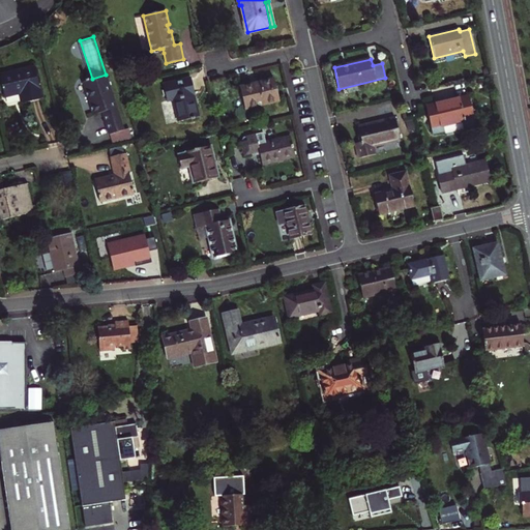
[(34,66),(0,75),(0,78),(4,97),(21,93),(23,102),(42,98),(34,66)]
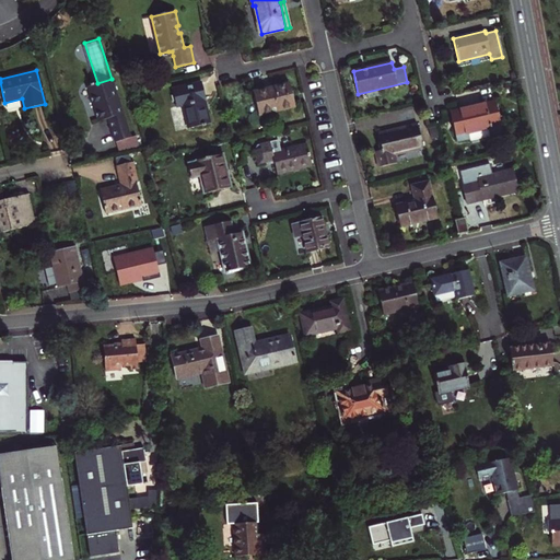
[(116,142),(130,138),(112,79),(97,83),(88,86),(98,121),(108,118),(111,118),(112,124),(111,125),(116,142)]
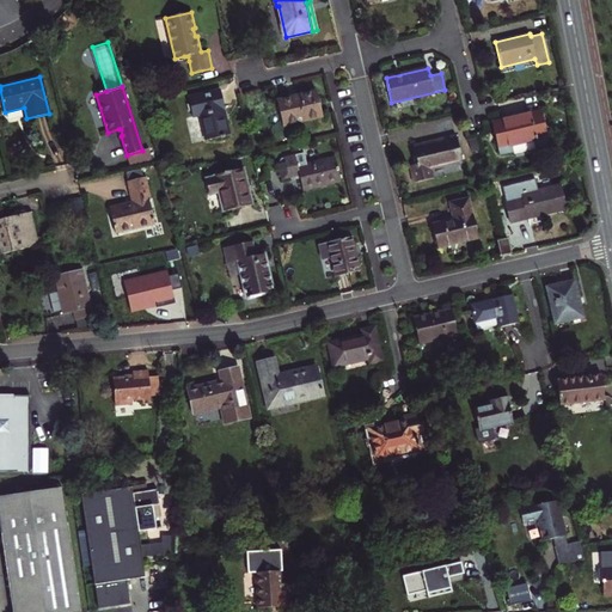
[(201,114),(207,140),(224,136),(218,110),(225,109),(220,90),(188,98),(193,116),(201,114)]
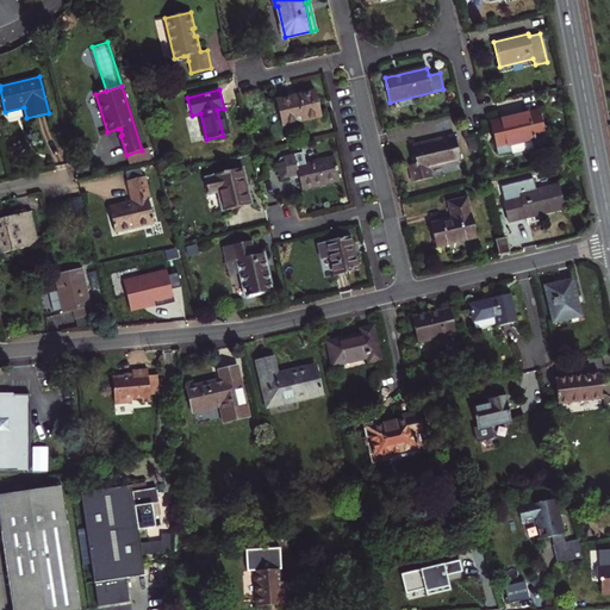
[(316,92),(277,100),(282,125),(322,116),(316,92)]
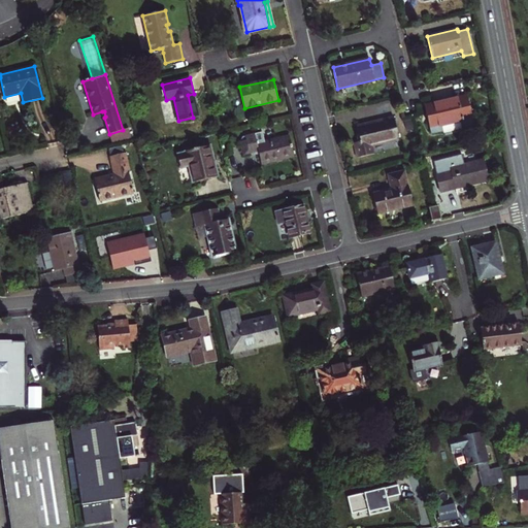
[(467,96),(425,105),(431,133),(442,131),(441,126),(461,121),(462,126),(473,123),(467,96)]
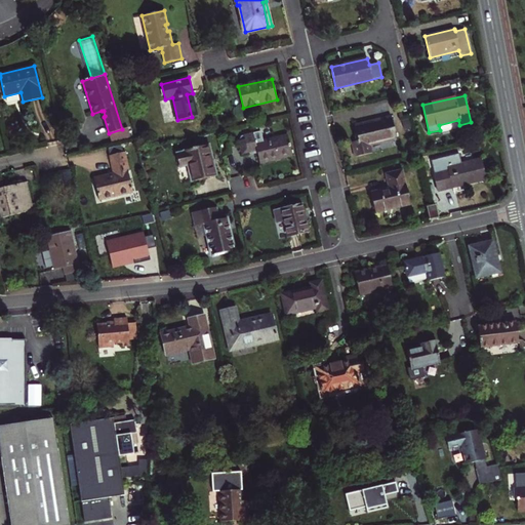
[(364,124),(364,122),(354,124),(358,140),(353,142),(356,157),(371,153),(369,145),(396,138),(391,116),(376,119),(377,121),(364,124)]
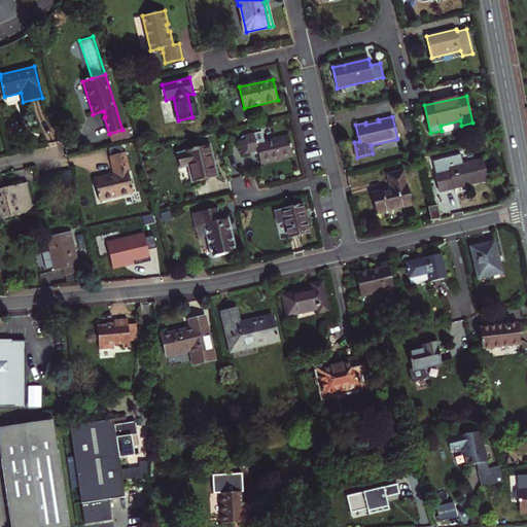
[(123,130),(109,134),(112,144),(132,138),(129,128),(123,130)]
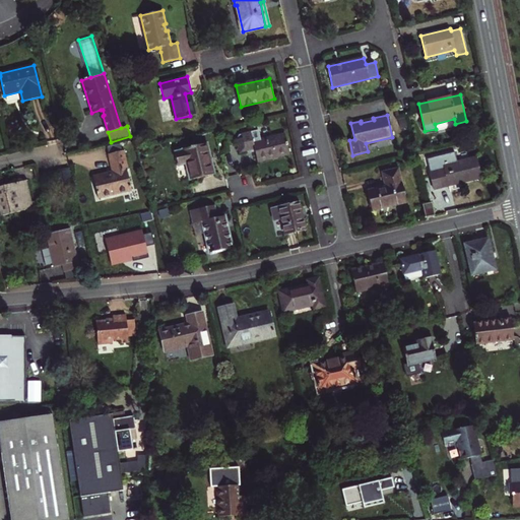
[(254,148),(255,150),(257,161),(289,153),(284,133),(261,138),(259,129),(242,133),(238,134),(236,138),(239,152),(247,150),(254,148)]
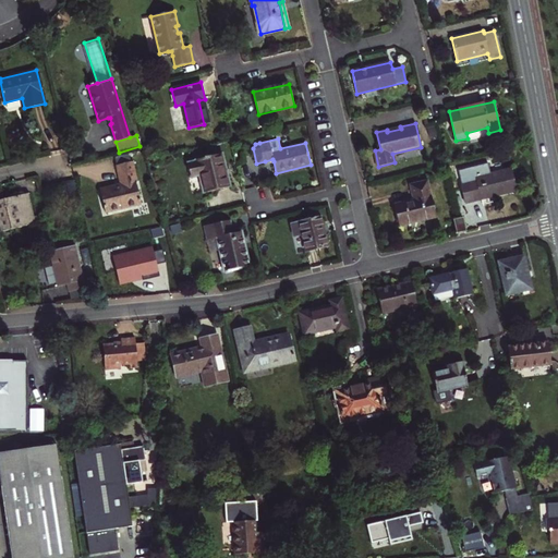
[(230,186),(222,154),(196,160),(196,161),(187,164),(191,177),(199,174),(204,193),(230,186)]
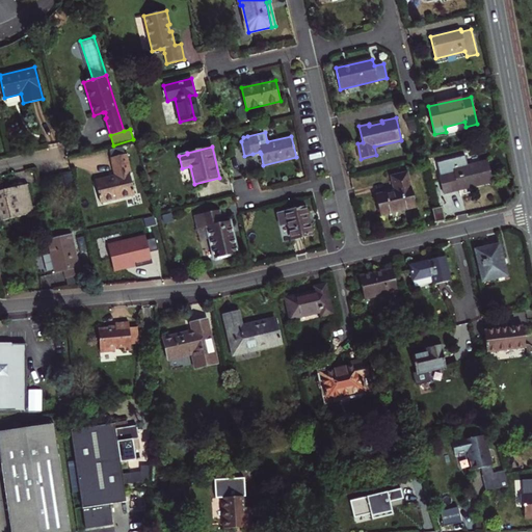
[(95,181),(101,203),(134,194),(129,171),(131,171),(126,154),(111,158),(115,176),(95,181)]
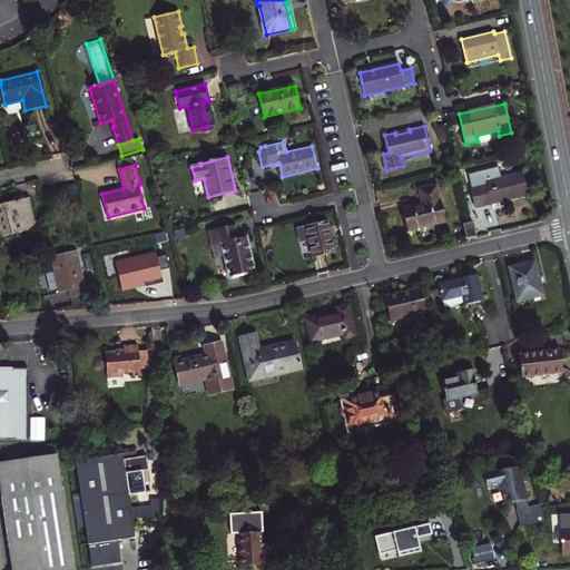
[(507,198),(507,199),(527,195),(521,173),(487,180),(488,184),(471,188),(475,208),(493,204),(493,202),(507,198)]
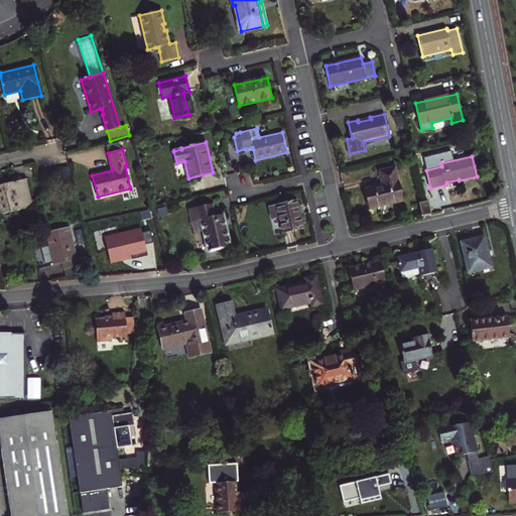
[(368,206),(369,209),(403,201),(399,181),(398,181),(395,167),(380,171),(383,185),(364,189),(367,200),(366,200),(367,206),(368,206)]
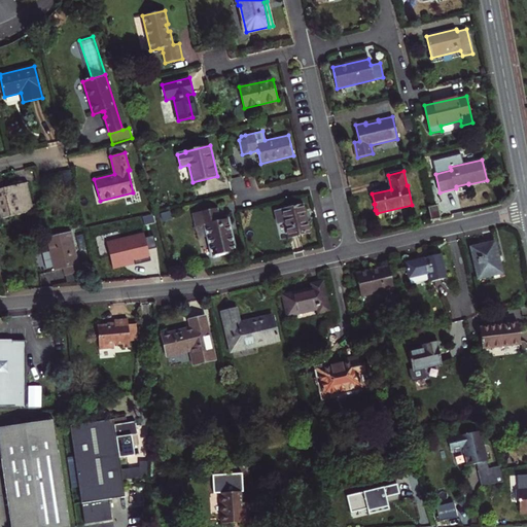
[(0,188),(0,213),(1,218),(33,211),(27,182),(0,188)]
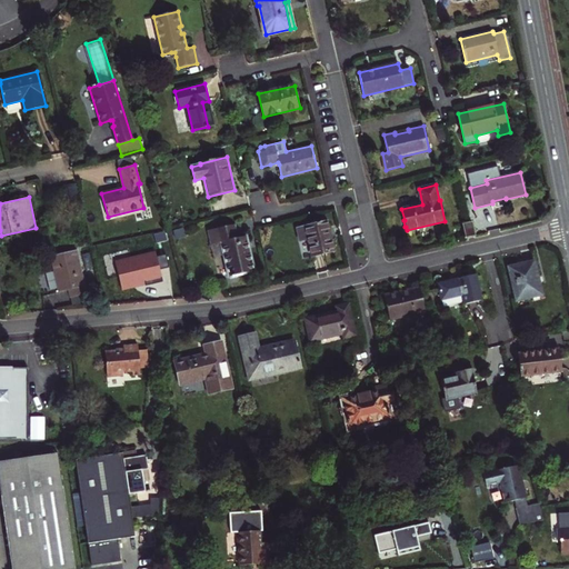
[(156,222),(158,231),(165,229),(163,221),(156,222)]
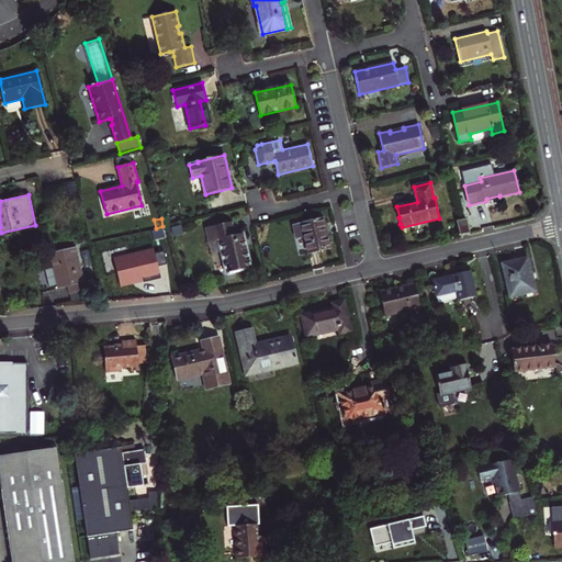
[(329,248),(323,218),(293,226),(296,238),(304,236),(308,254),(329,248)]
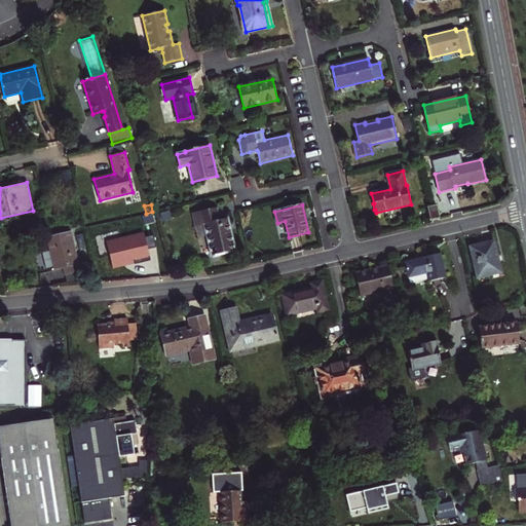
[(427,208),(430,221),(440,219),(437,205),(427,208)]
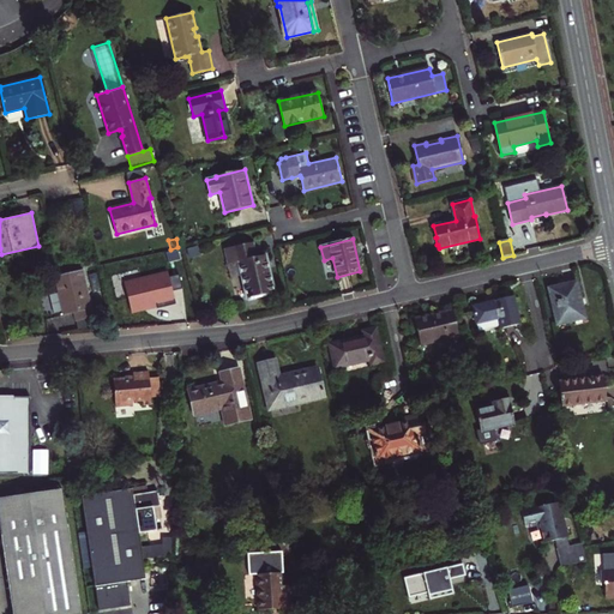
[(253,242),(226,248),(228,264),(239,262),(247,299),(275,293),(266,254),(256,257),(253,242)]
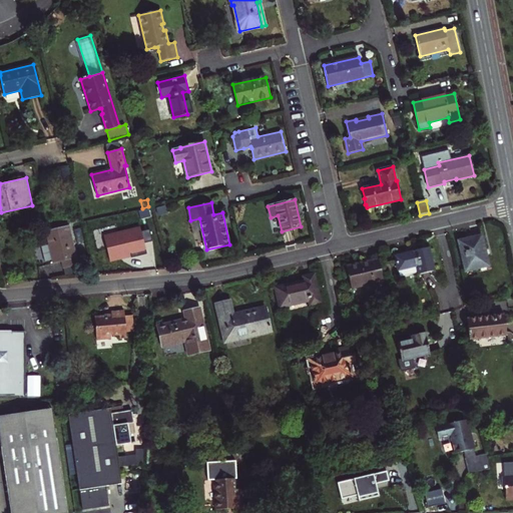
[(53,264),(62,262),(66,261),(68,268),(81,265),(79,257),(76,258),(69,225),(45,231),(48,244),(52,261),(53,264)]
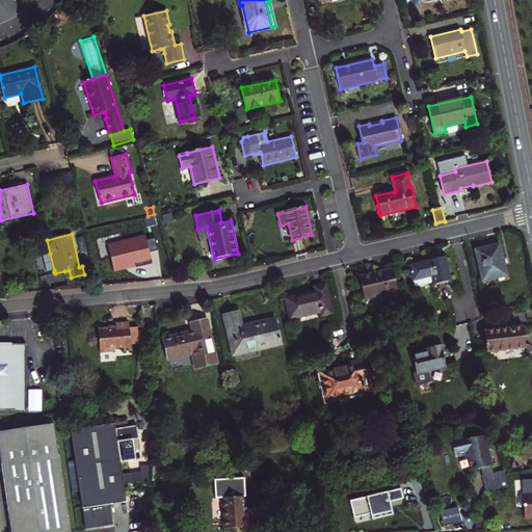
[(152,263),(145,235),(108,243),(115,271),(152,263)]
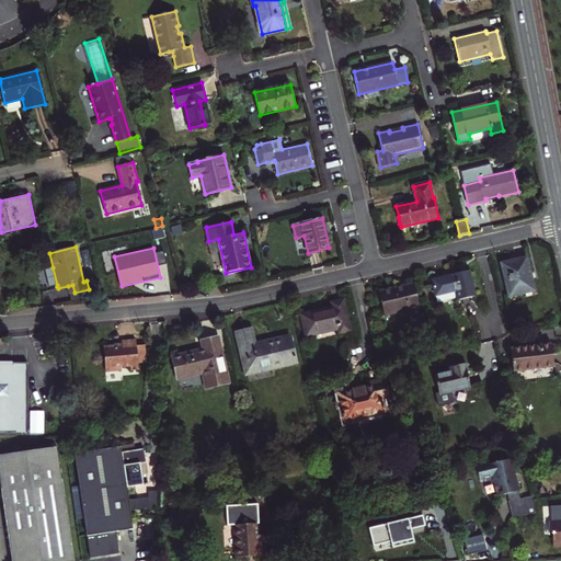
[(535,290),(527,258),(501,263),(510,297),(535,290)]
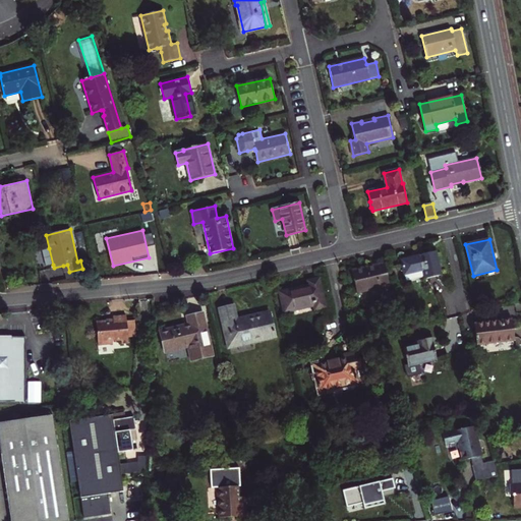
[(53,265),(49,248),(42,250),(46,266),(53,265)]
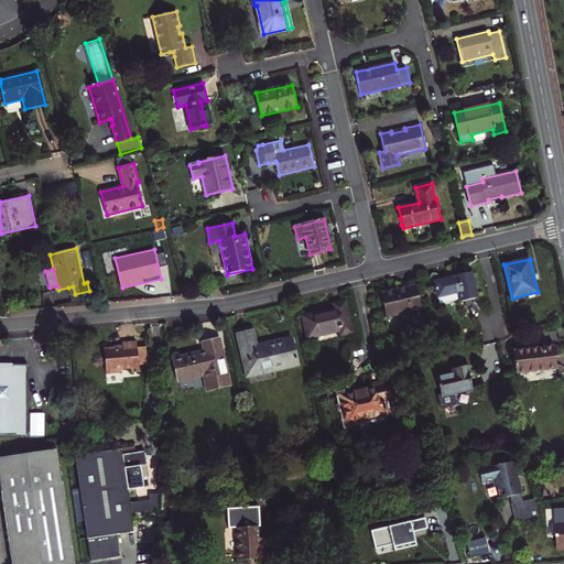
[(478,297),(473,272),(434,281),(437,297),(458,293),(459,302),(478,297)]
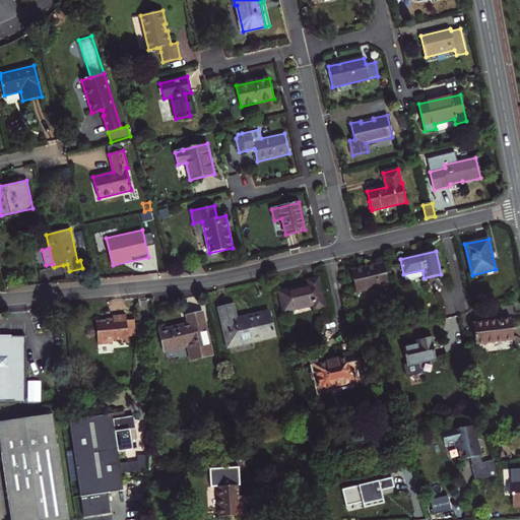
[(384,263),(351,270),(355,291),(388,284),(384,263)]
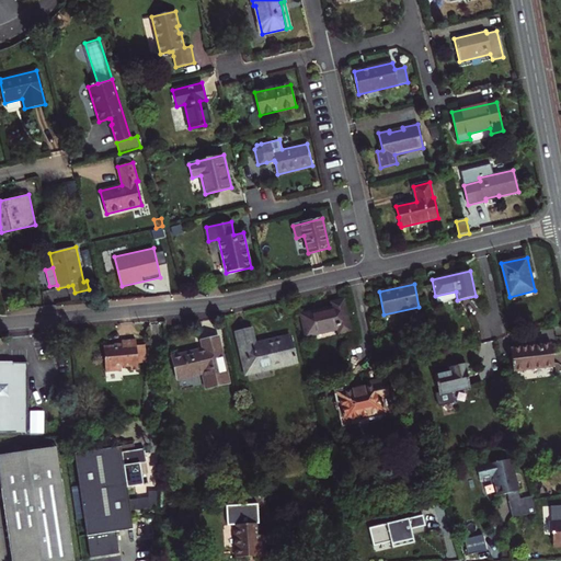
[(333,307),(301,315),(306,336),(338,329),(339,333),(350,331),(343,300),(332,304),(333,307)]
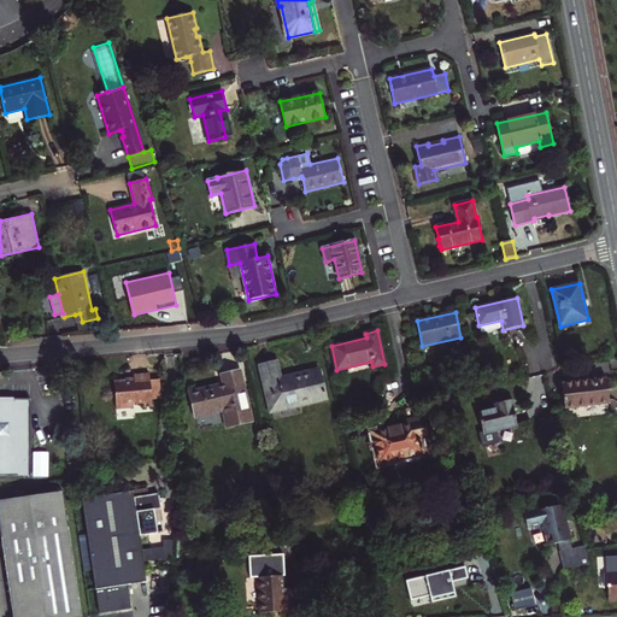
[(166,360),(166,375),(178,375),(178,359),(166,360)]
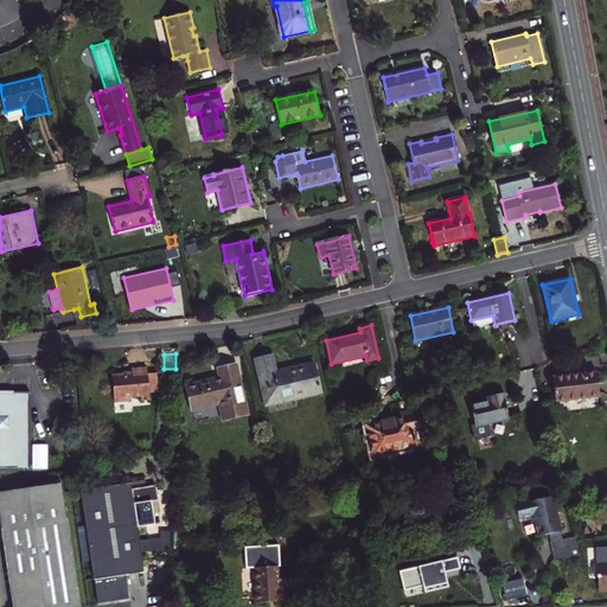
[(255,359),(267,406),(320,393),(314,364),(275,372),(272,356),(255,359)]
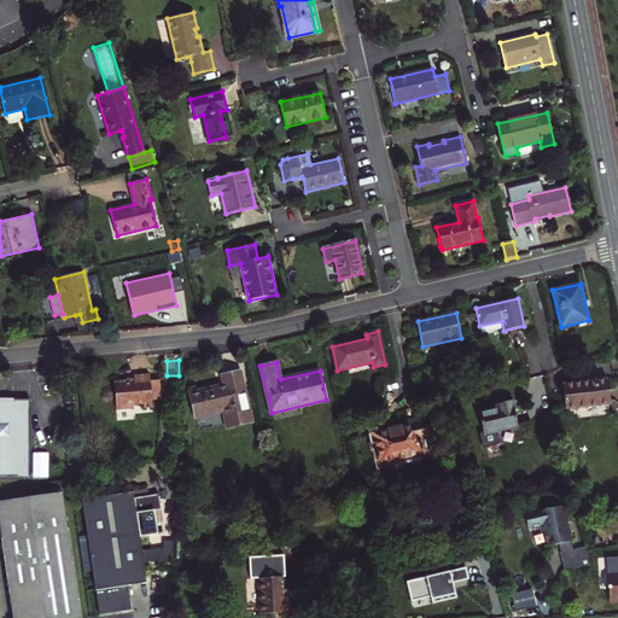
[(228,427),(251,423),(239,371),(223,375),(226,385),(190,394),(196,417),(223,410),(228,427)]
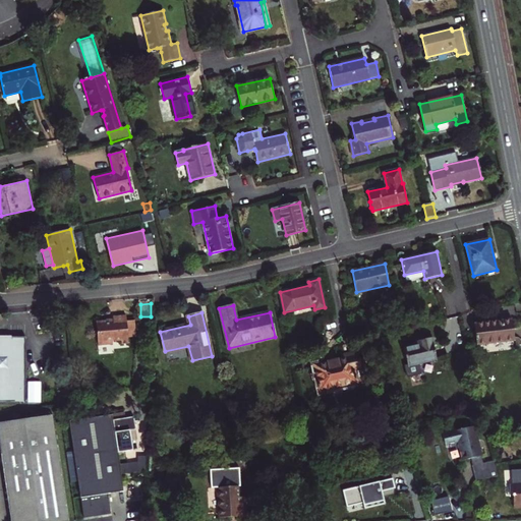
[(128,343),(128,338),(126,321),(126,315),(113,316),(113,321),(96,323),(98,345),(113,344),(113,341),(121,340),(121,344),(128,343)]
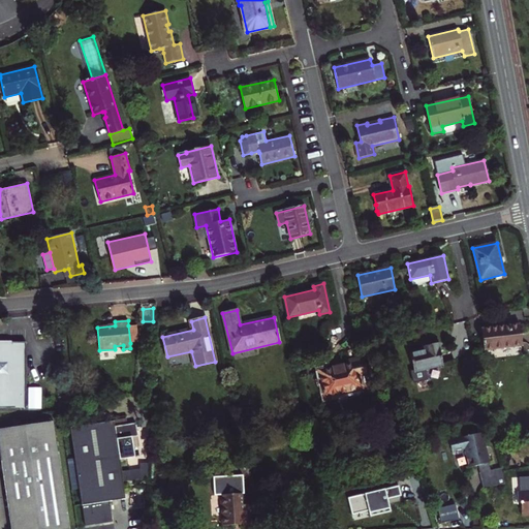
[(484,350),(523,346),(520,324),(481,329),(484,350)]
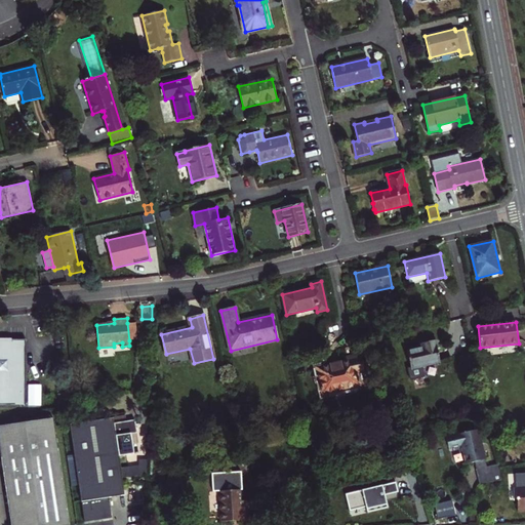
[(127,323),(129,340),(137,339),(135,323),(127,323)]
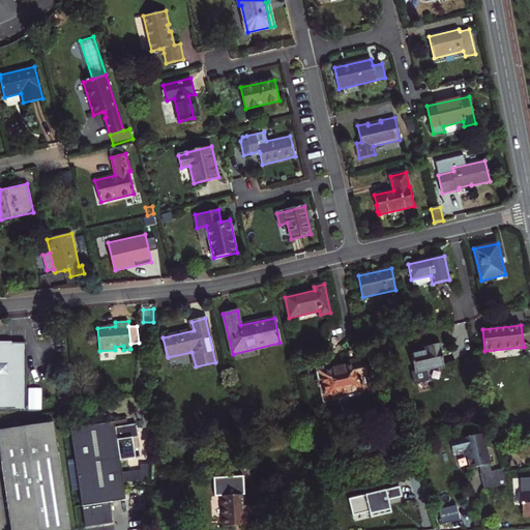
[(0,408),(27,409),(27,343),(11,344),(12,346),(0,346),(0,408)]
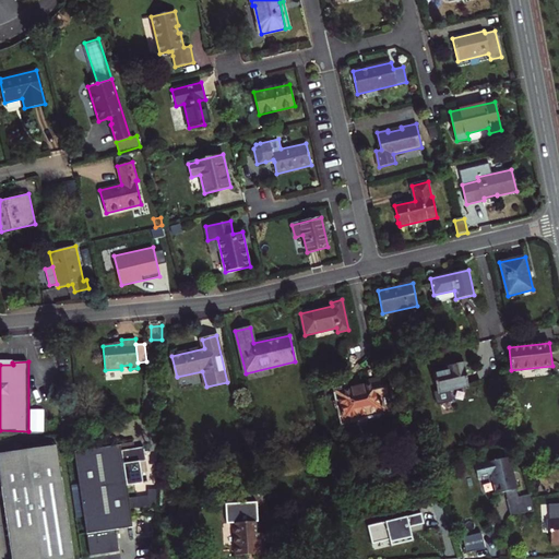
[(463,363),(459,364),(449,366),(450,370),(433,373),(437,391),(436,392),(439,405),(454,401),(451,390),(468,385),(463,363)]
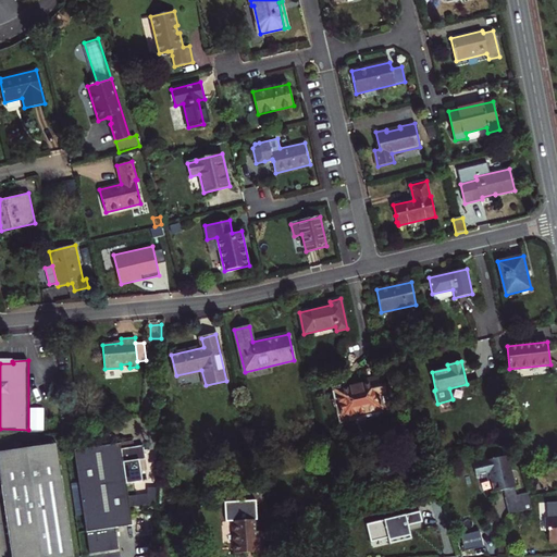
[(366,383),(335,391),(342,419),(383,409),(380,395),(386,394),(382,375),(366,380),(366,383)]
